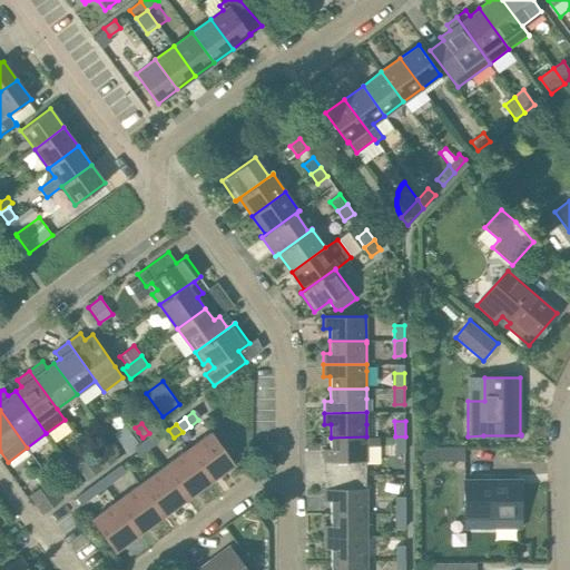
[(138,441),(130,430),(114,442),(123,453),(138,441)]
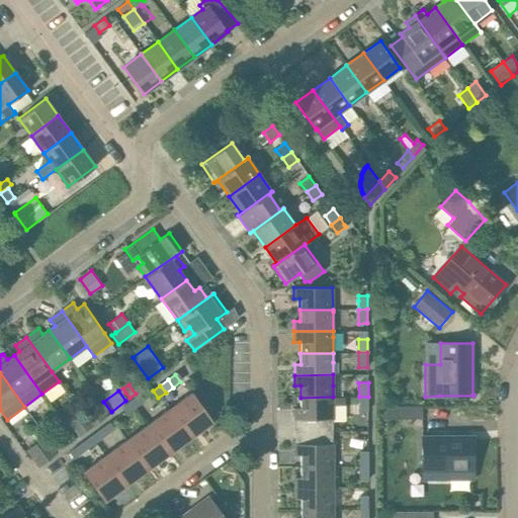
[(169,409),(191,438),(196,434),(192,429),(195,427),(199,432),(213,422),(192,392),(169,409)]
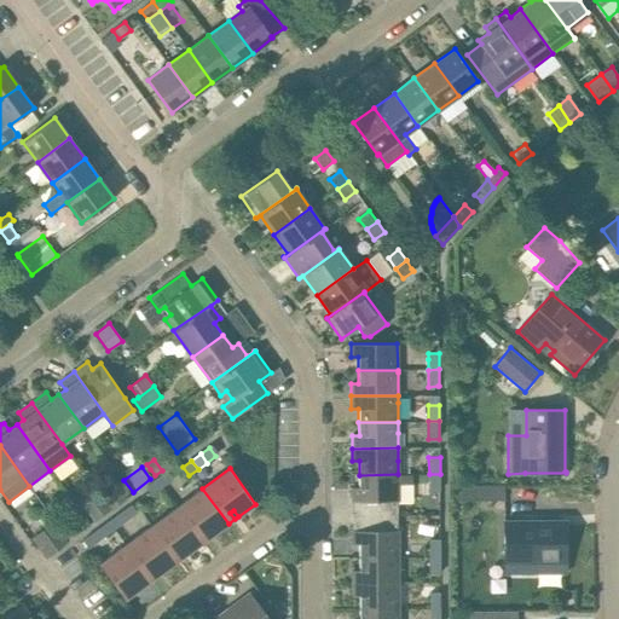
[(163,487),(173,480),(167,470),(165,473),(156,479),(163,487)]
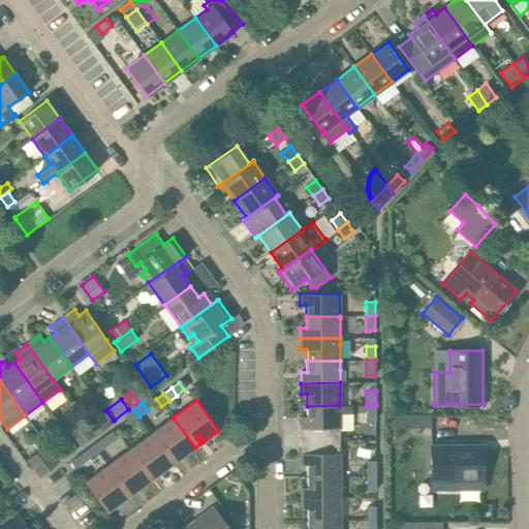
[(301,416),(301,441),(339,440),(339,428),(340,428),(340,414),(352,414),(352,405),(340,405),(307,406),(307,416),(301,416)]
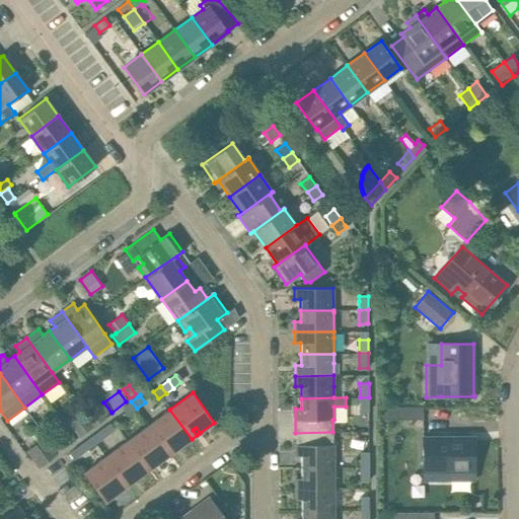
[(360,412),(368,412),(369,412),(369,397),(360,397),(360,412)]
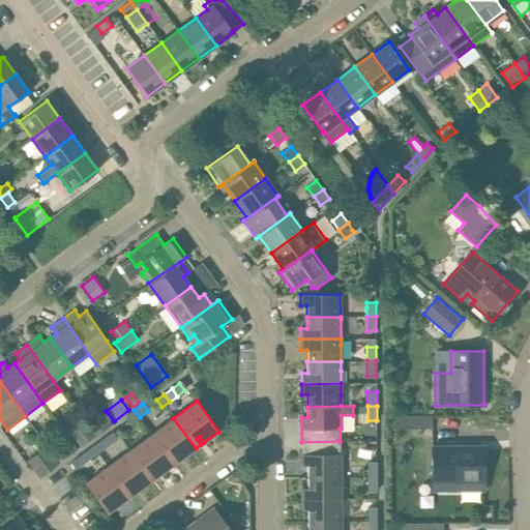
[(130,423),(140,417),(134,410),(133,411),(125,416),(130,423)]
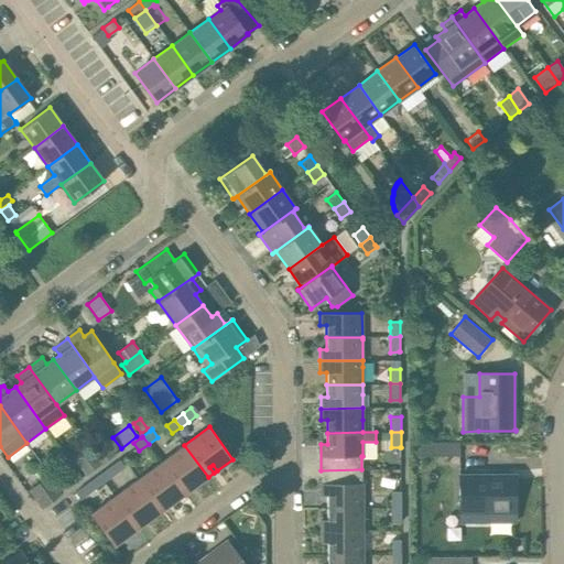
[(101,465),(116,454),(105,440),(90,449),(101,465)]
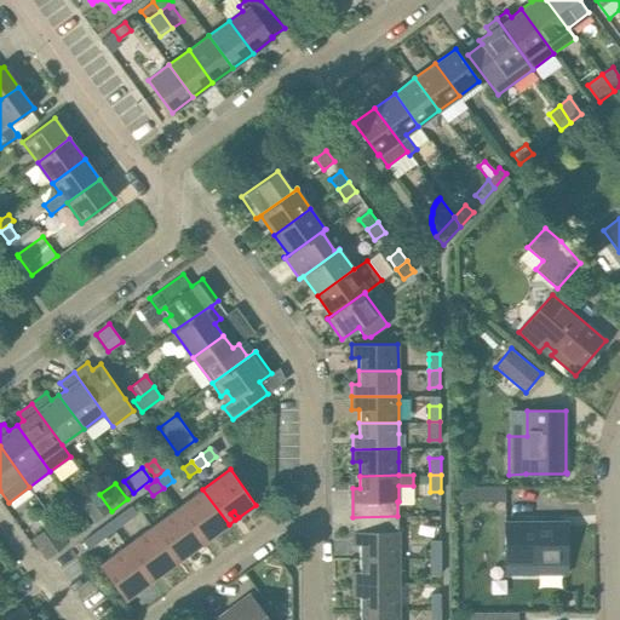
[(457,501),(505,501),(505,486),(457,486),(457,501)]
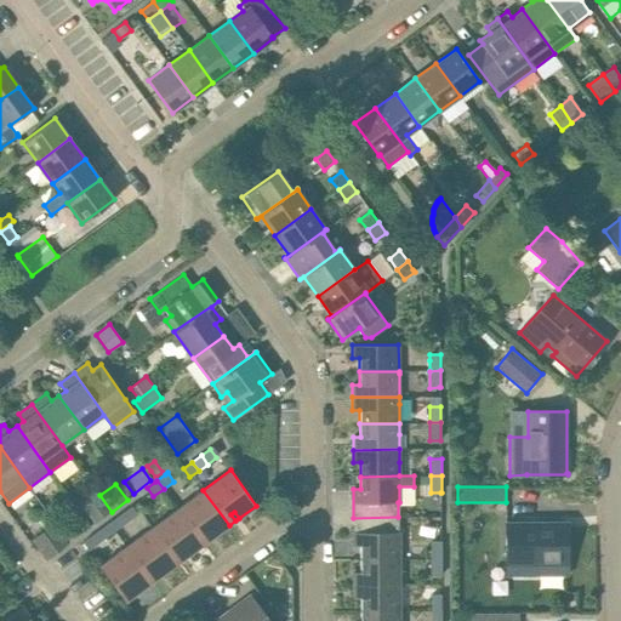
[(203,490),(178,507),(205,543),(209,540),(204,534),(209,530),(214,536),(229,525),(203,490)]
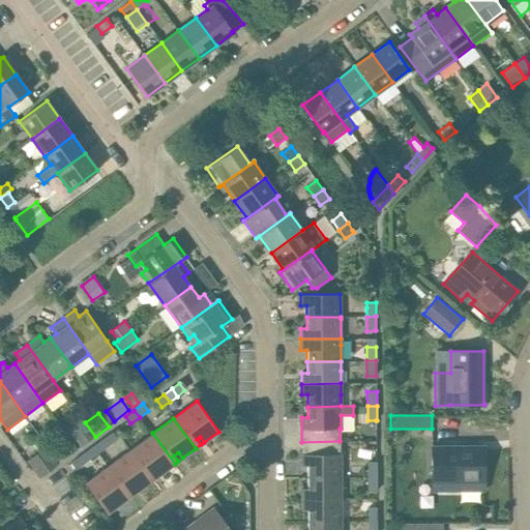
[(82,447),(95,437),(85,422),(71,433),(82,447)]
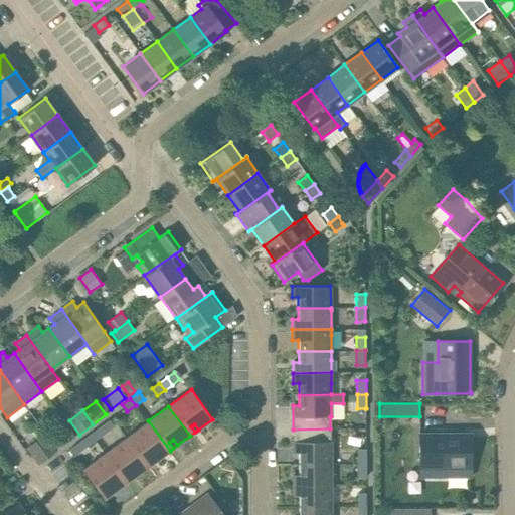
[(105,434),(115,426),(110,419),(100,427),(105,434)]
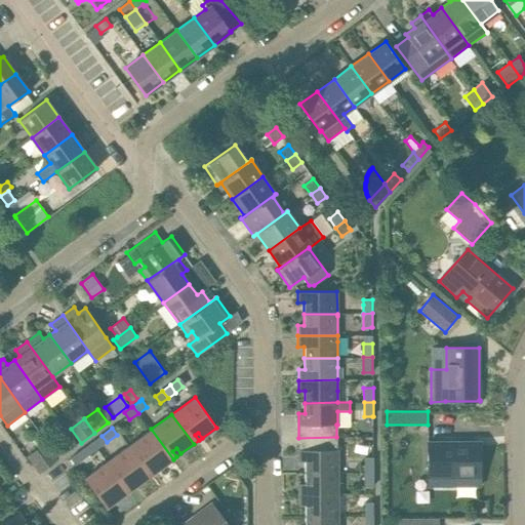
[(159,470),(173,459),(151,429),(129,445),(151,475),(155,473),(151,467),(155,465),(159,470)]
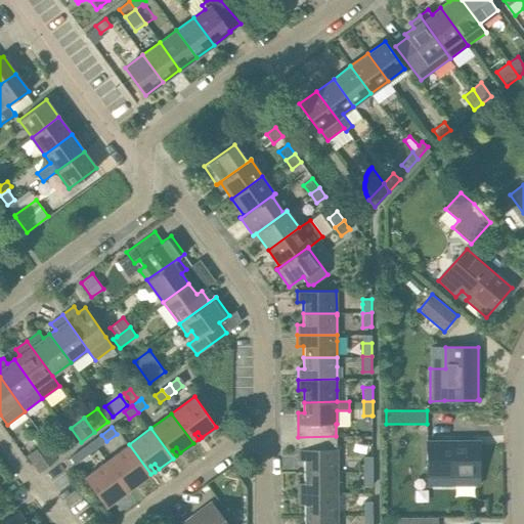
[(95,448),(106,441),(101,435),(91,442),(95,448)]
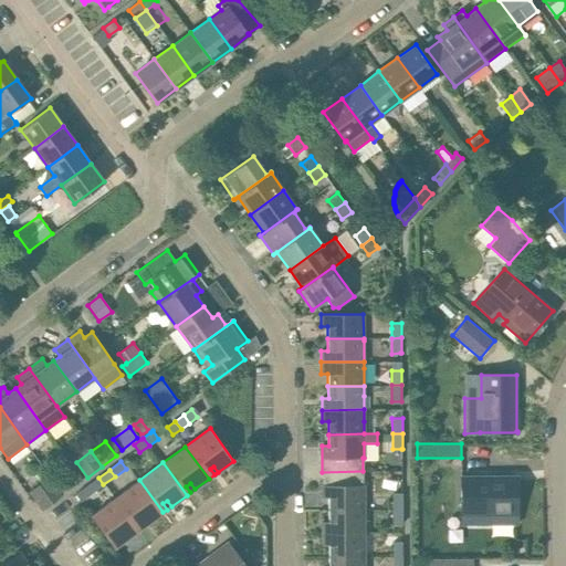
[(364,484),(363,478),(363,471),(322,472),(322,498),(328,498),(328,509),(364,509),(364,484)]
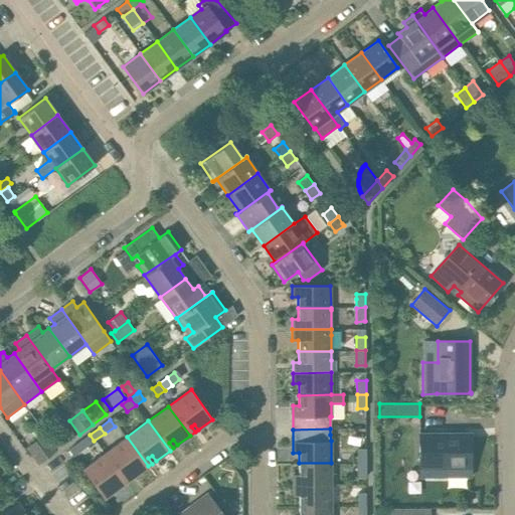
[(38,464),(56,450),(44,434),(26,448),(38,464)]
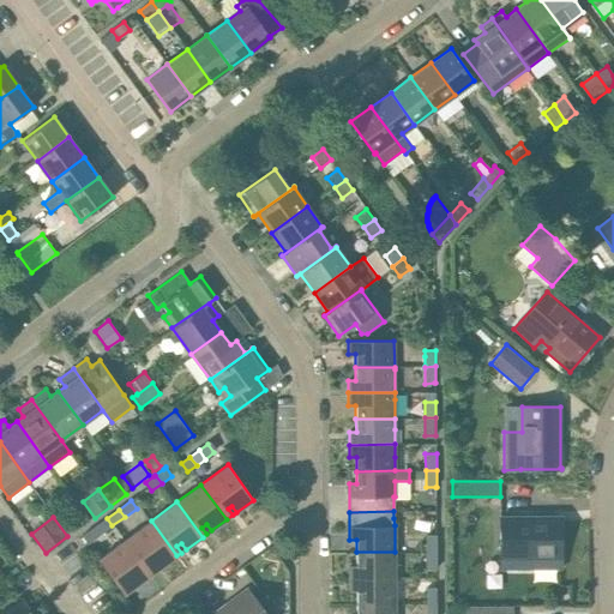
[(560,569),(560,517),(500,517),(500,557),(530,557),(530,569),(560,569)]
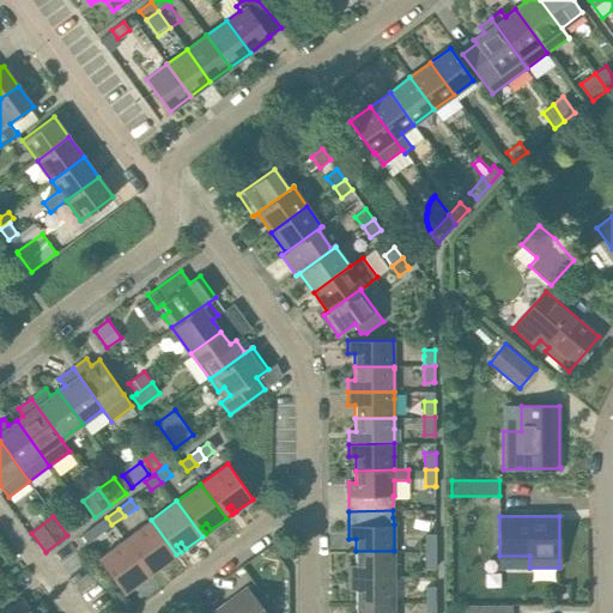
[(70,534),(77,528),(68,517),(61,522),(70,534)]
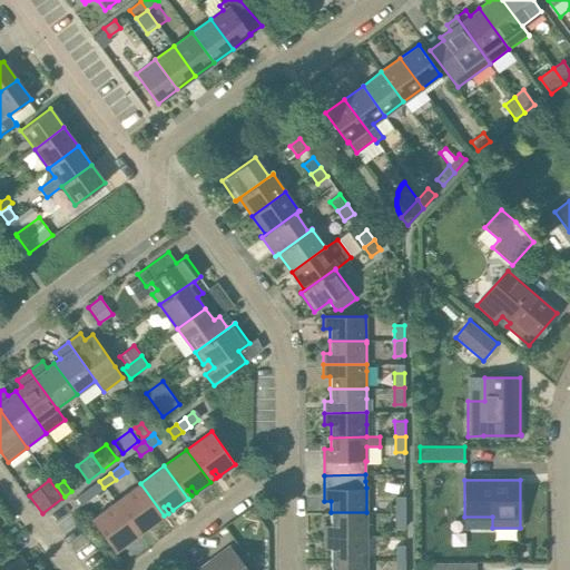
[(92,497),(104,488),(99,481),(87,489),(92,497)]
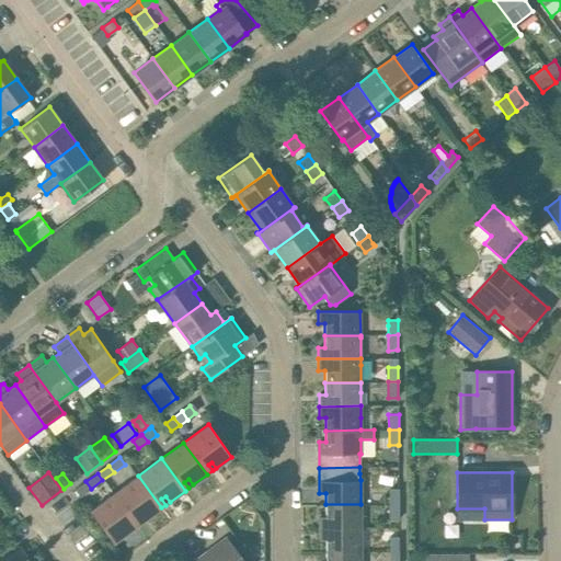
[(146,518),(161,507),(138,476),(115,493),(138,525),(142,522),(138,516),(142,513),(146,518)]
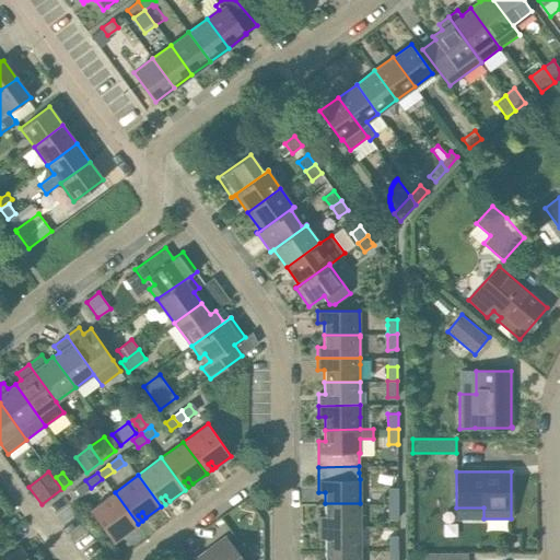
[(80,496),(91,488),(85,480),(74,489),(80,496)]
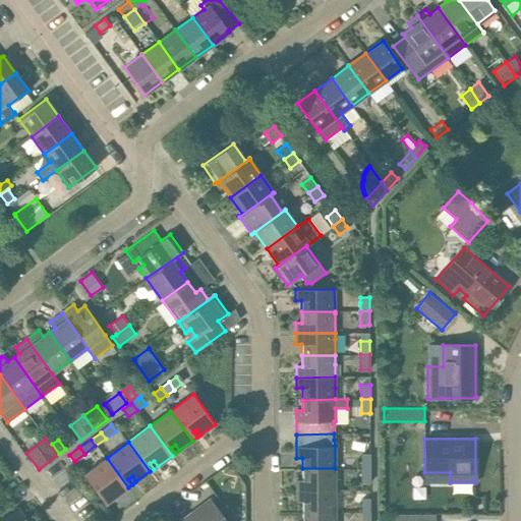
[(370,454),(369,454),(361,454),(361,468),(370,468),(370,454)]
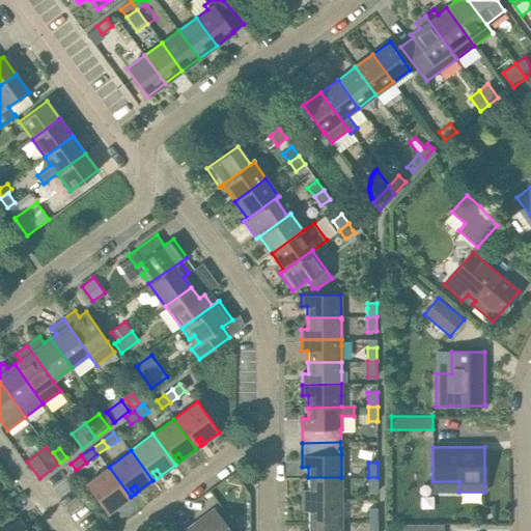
[(116,507),(131,497),(109,467),(85,483),(107,513),(112,510),(109,504),(112,502),(116,507)]
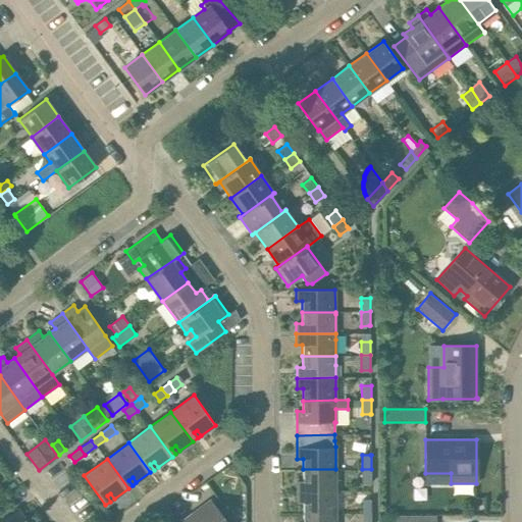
[(336,491),(335,469),(303,469),(303,480),(297,480),(297,492),(336,491)]
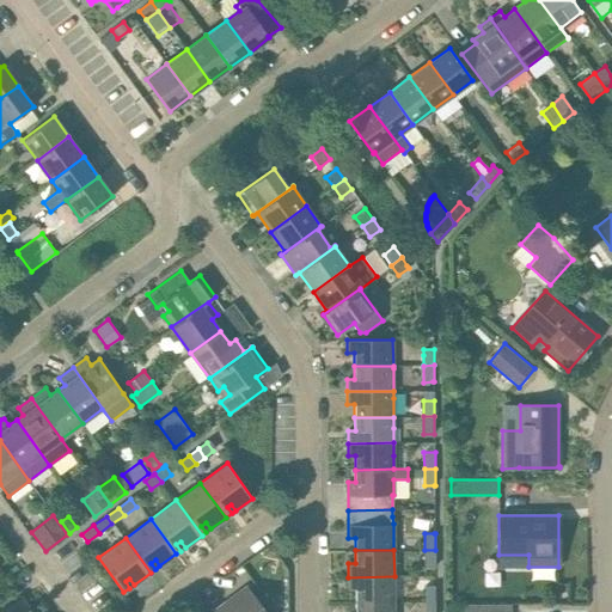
[(435,567),(435,550),(424,550),(424,567),(435,567)]
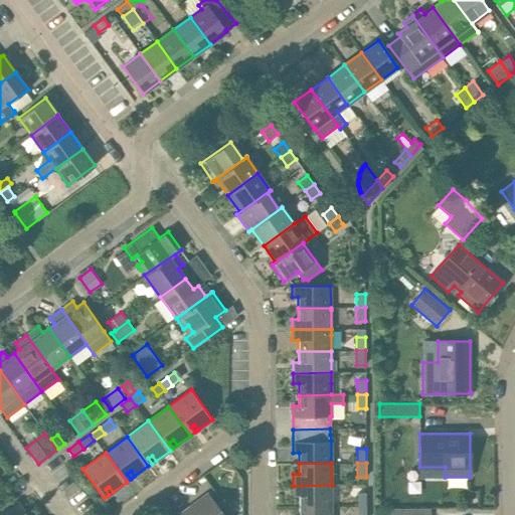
[(299,507),(332,507),(332,485),(293,486),(293,496),(299,496),(299,507)]
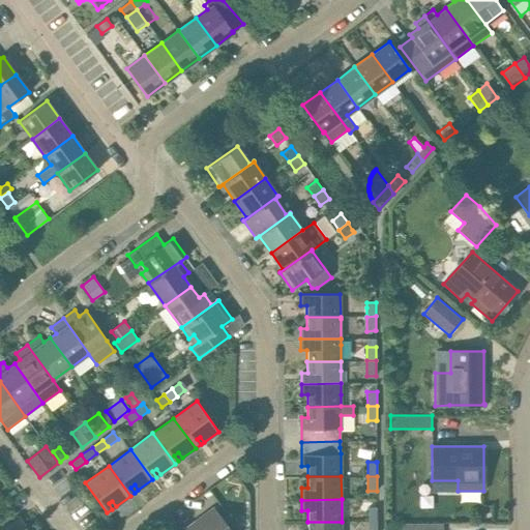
[(230,529),(214,507),(185,528),(186,529),(230,529)]
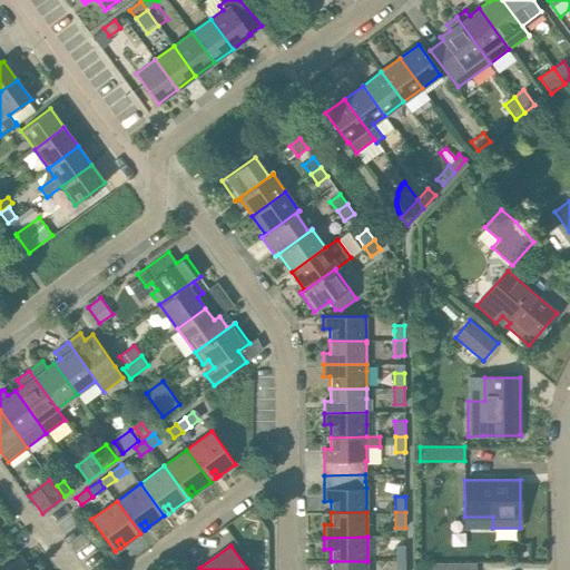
[(395,561),(405,561),(405,546),(395,546),(395,561)]
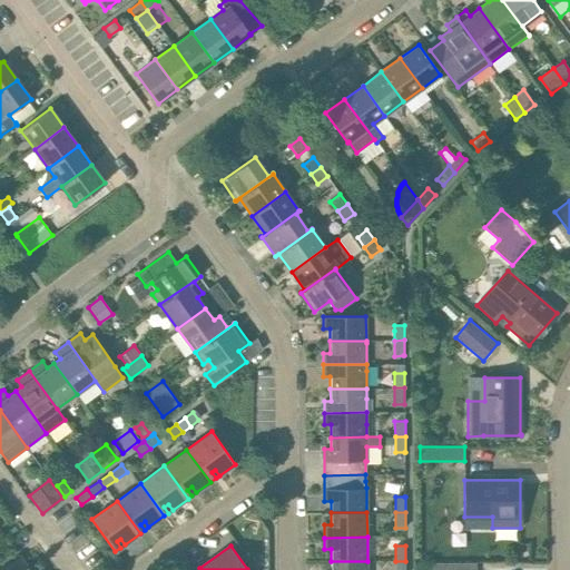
[(29,569),(20,557),(0,569),(29,569)]
